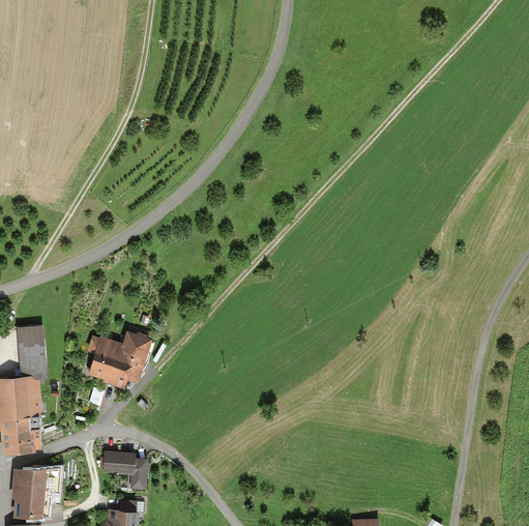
[(17,328),(19,377),(32,376),(32,379),(39,378),(46,378),(42,326),(17,328)]
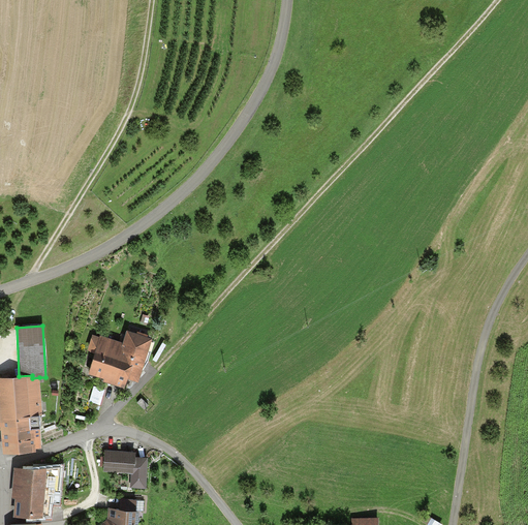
[(94,352),(88,374),(103,379),(102,382),(123,389),(127,377),(137,380),(151,337),(126,330),(122,342),(99,336),(98,337),(94,352)]
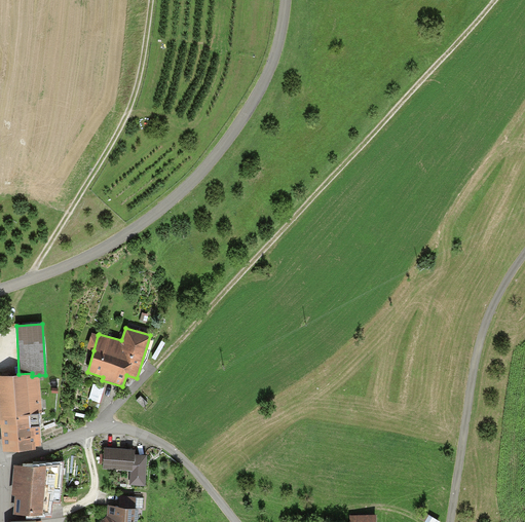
[(86,348),(94,350),(98,335),(91,334),(86,348)]
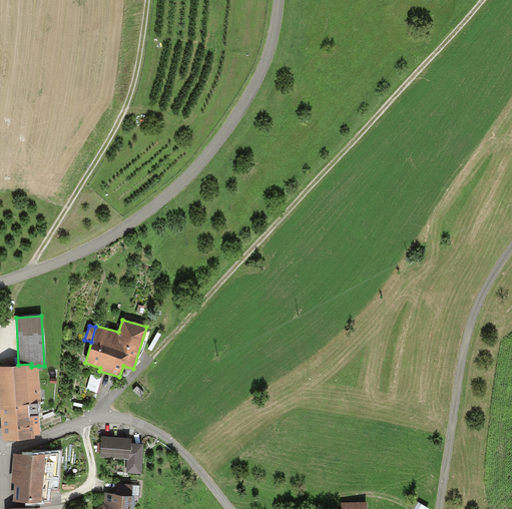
[(0,417),(1,417),(2,438),(34,436),(33,414),(38,413),(37,403),(40,402),(38,366),(31,367),(31,364),(18,365),(0,365),(0,417)]
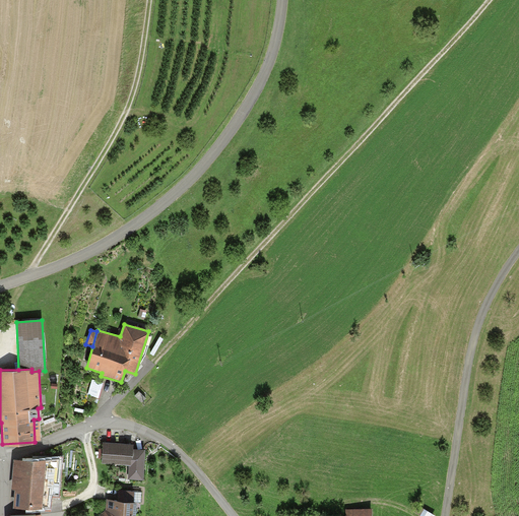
[(93,383),(88,399),(101,402),(105,386),(93,383)]
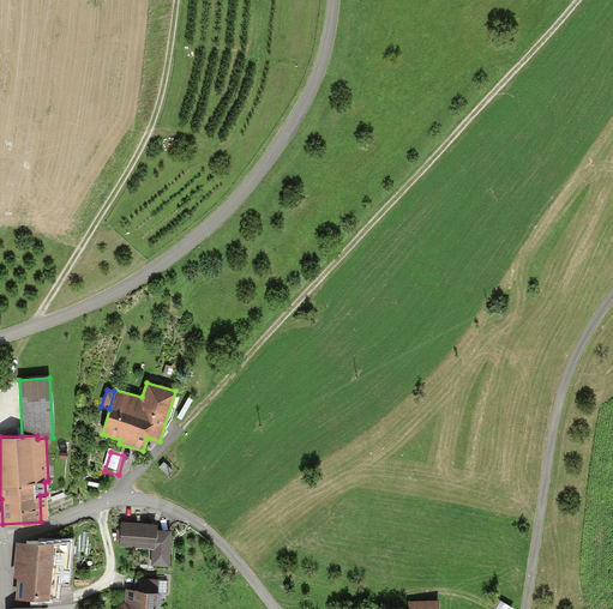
[(163,464),(158,469),(167,478),(172,472),(163,464)]
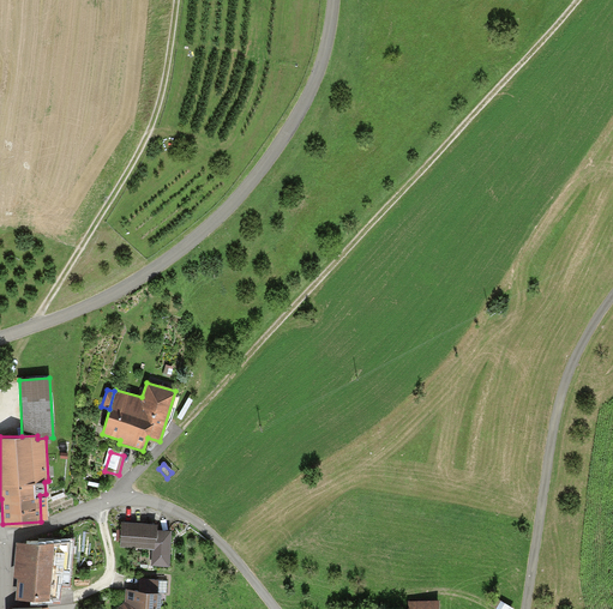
[(119,549),(151,550),(150,567),(168,568),(169,531),(157,531),(158,524),(120,522),(119,549)]
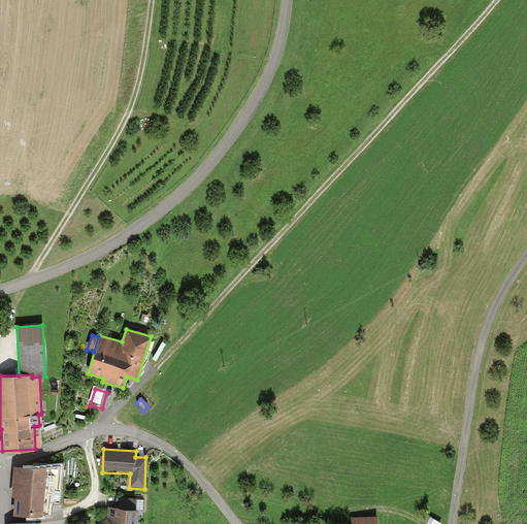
[(60,470),(12,469),(11,498),(15,498),(14,502),(14,516),(48,517),(48,503),(59,503),(60,470)]
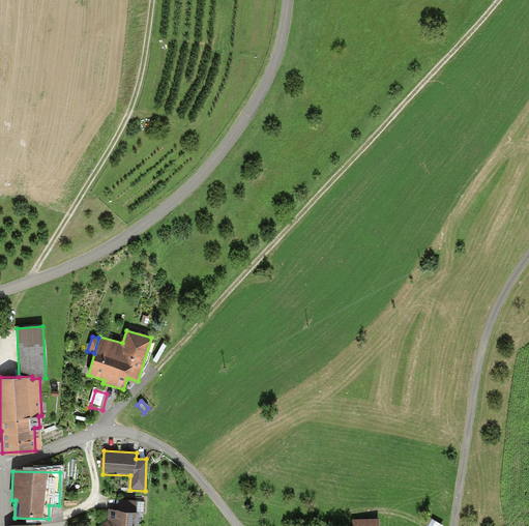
[(103,524),(104,525),(136,525),(138,509),(109,507),(108,521),(103,524)]
